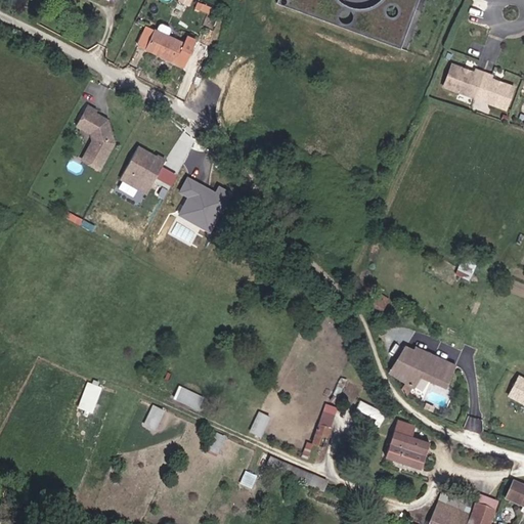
[(277,0),(276,5),(398,48),(415,0),(277,0)]
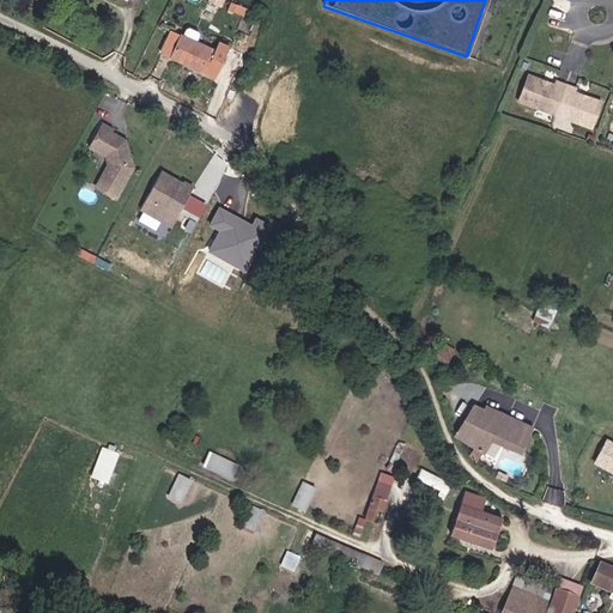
[(195,46),(198,38),(198,36),(188,31),(186,32),(182,40),(195,46)]
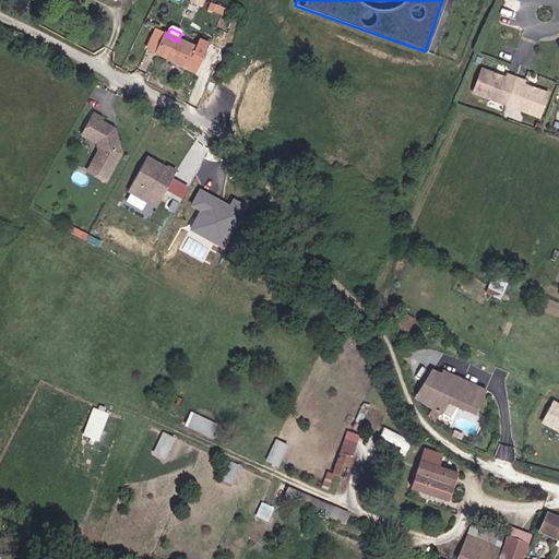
[(166,36),(155,31),(145,52),(187,71),(195,50),(178,42),(166,36)]
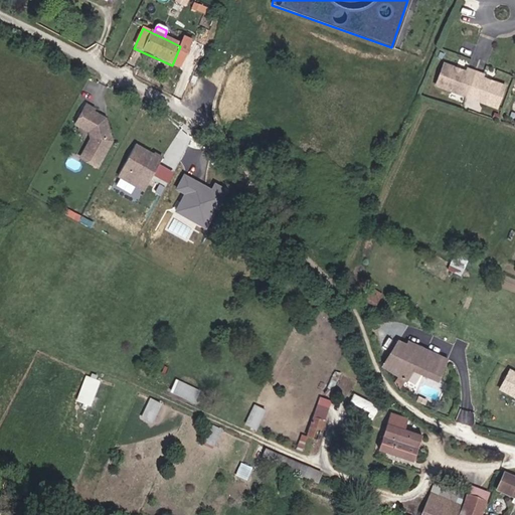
[(499,112),(506,91),(484,82),(485,79),(469,74),(468,77),(446,69),(439,91),(499,112)]
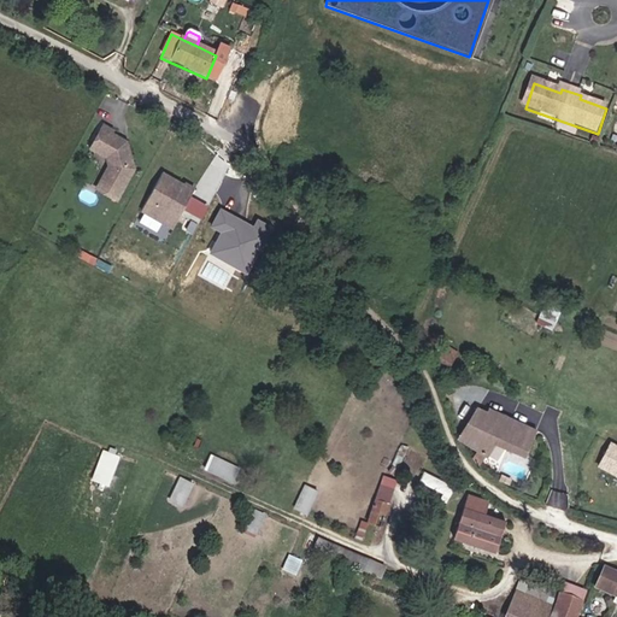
[(124,199),(141,168),(134,141),(131,142),(128,140),(128,137),(119,133),(121,129),(112,124),(103,141),(118,150),(115,157),(117,164),(104,187),(124,199)]
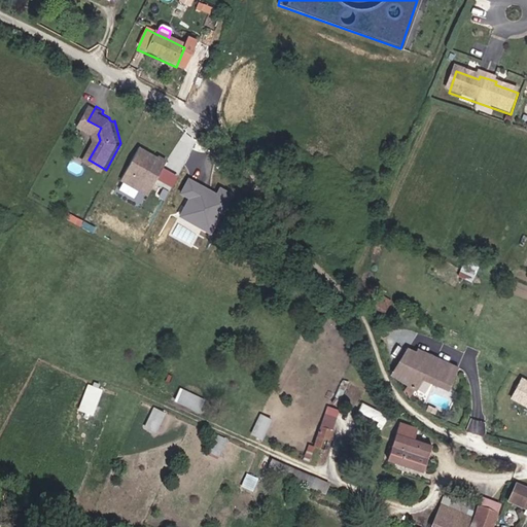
[(101,128),(88,120),(84,126),(98,134),(101,128)]
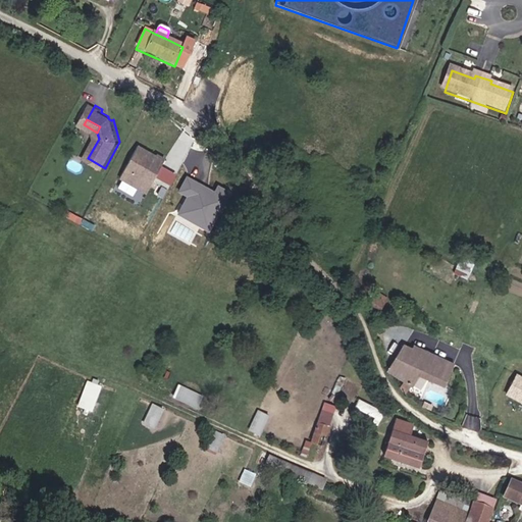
[(159,174),(161,171),(163,172),(170,160),(162,155),(161,156),(144,146),(125,177),(146,189),(150,183),(156,186),(161,175),(159,174)]
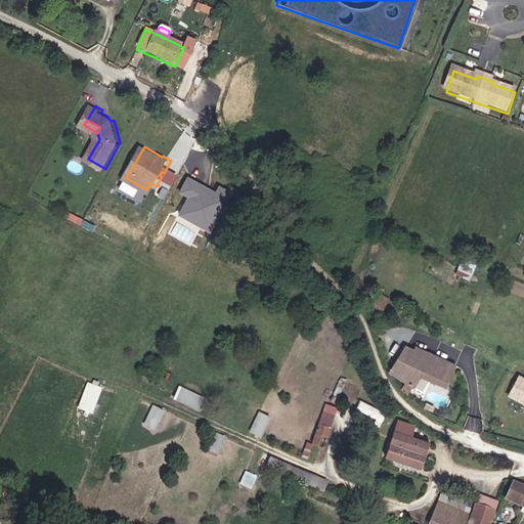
[(177,214),(211,232),(231,195),(217,188),(216,191),(188,176),(179,192),(186,197),(177,214)]
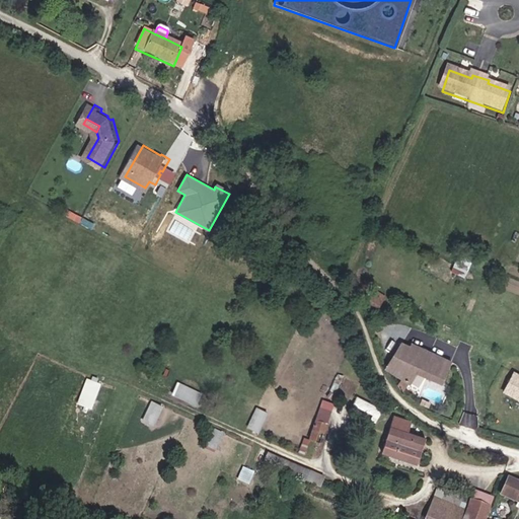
[(151,192),(155,184),(149,181),(145,188),(151,192)]
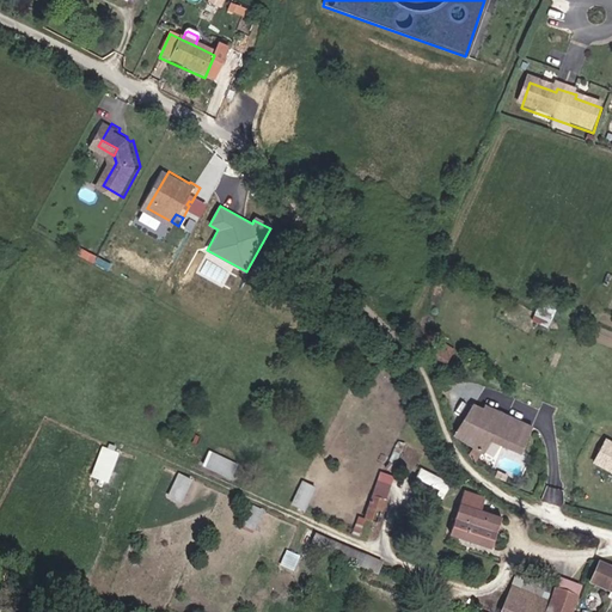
[(537,318),(534,323),(549,329),(551,324),(558,304),(544,298),(537,318)]
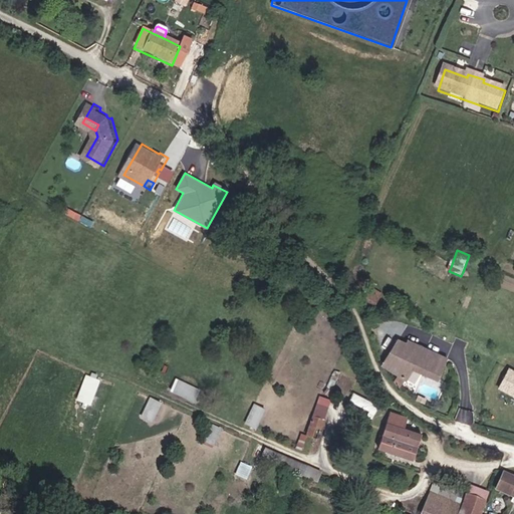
[(367,298),(376,302),(382,295),(383,293),(373,288),(372,291),(367,298)]
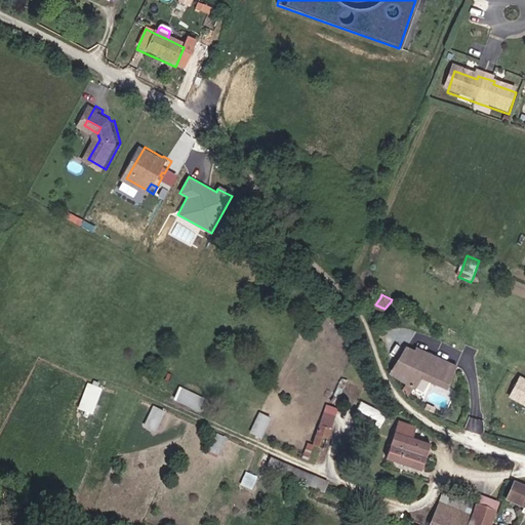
[(385,309),(375,305),(373,308),(381,314),(385,309)]
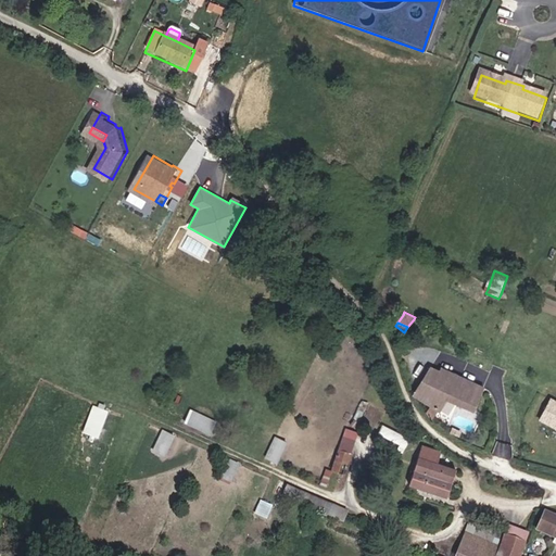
[(428,411),(436,417),(450,399),(475,409),(483,389),(428,363),(414,386),(418,388),(414,394),(431,406),(428,411)]
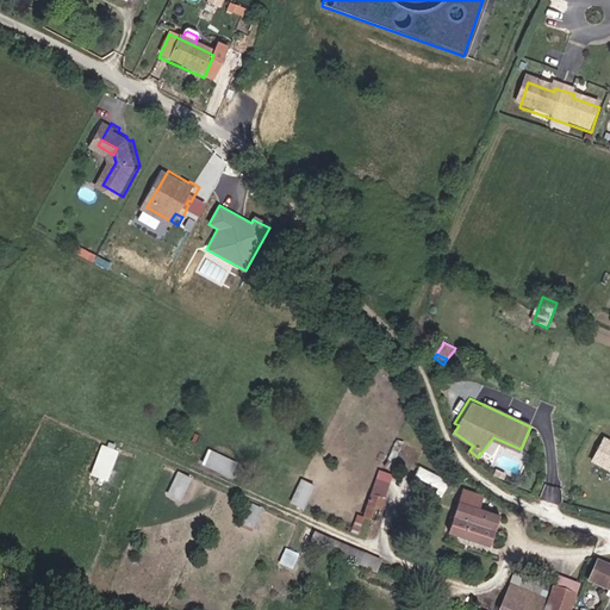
[(609,437),(604,435),(589,461),(609,472),(609,437)]
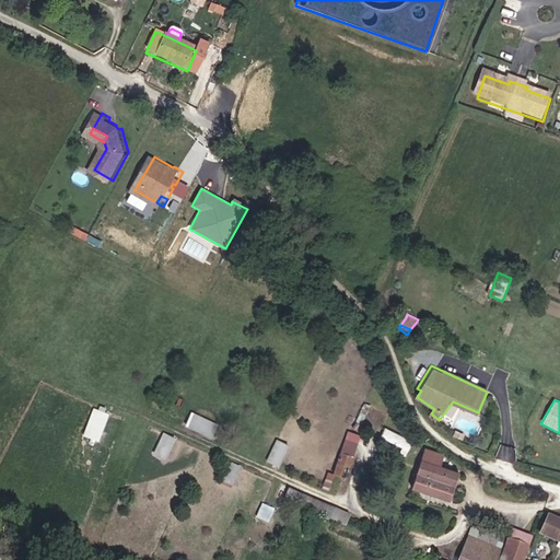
[(112,413),(96,408),(85,436),(101,442),(112,413)]
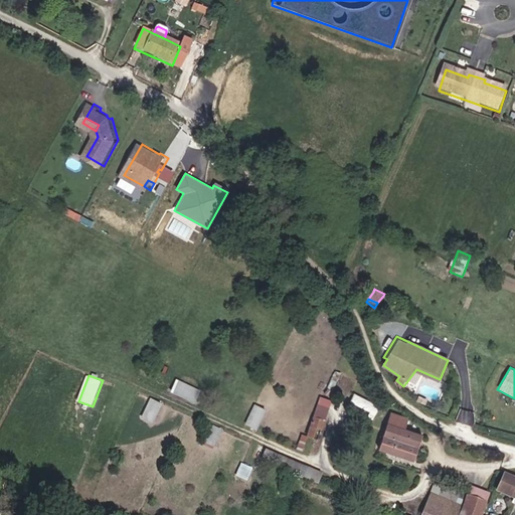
[(202,390),(180,379),(174,392),(197,403),(202,390)]
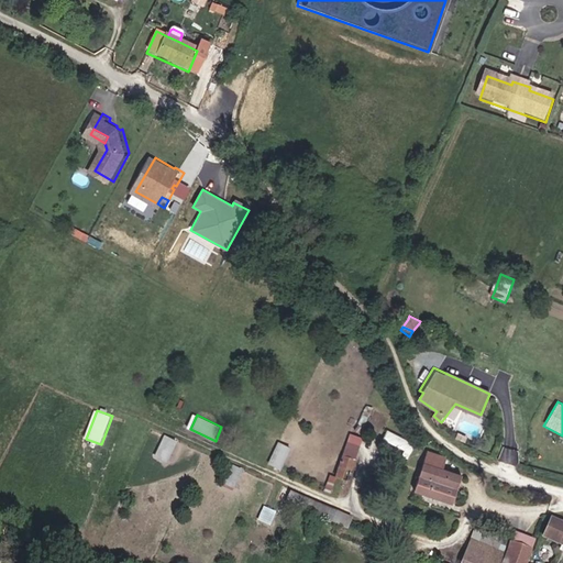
[(411,453),(417,444),(389,430),(384,439),(411,453)]
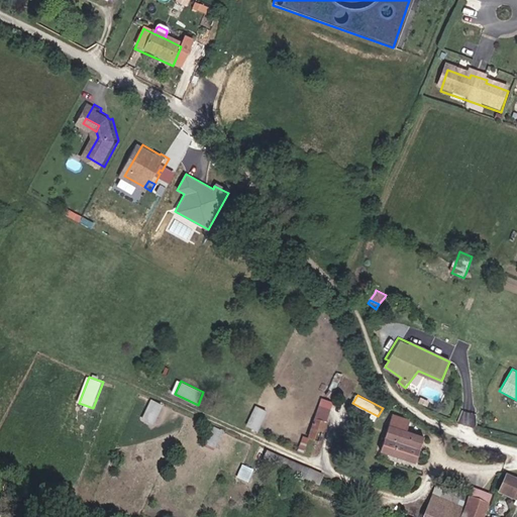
[(165,405),(152,399),(143,420),(156,424),(165,405)]
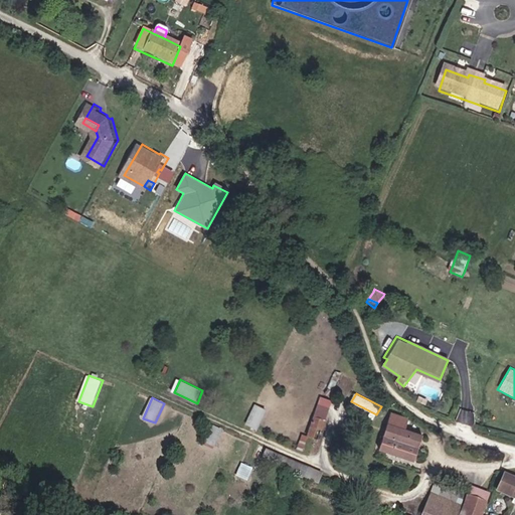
[(269,410),(256,404),(246,423),(259,430),(269,410)]
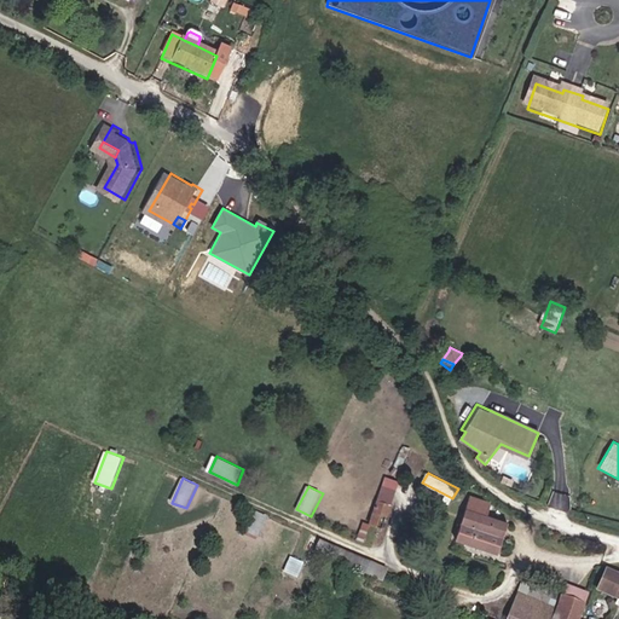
[(491,504),(470,496),(455,538),(497,554),(508,522),(489,515),(491,504)]
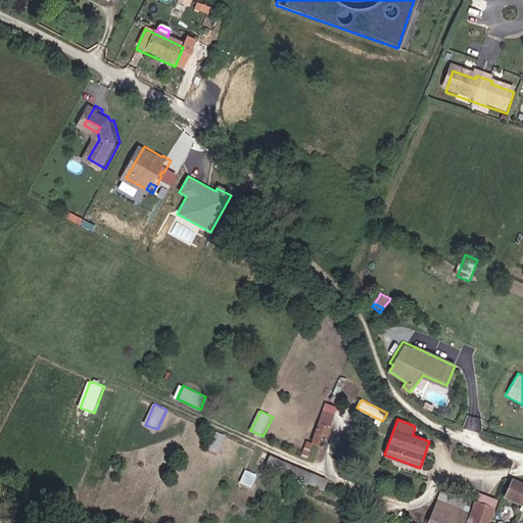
[(333,427),(322,423),(314,443),(321,445),(324,435),(330,437),(333,427)]
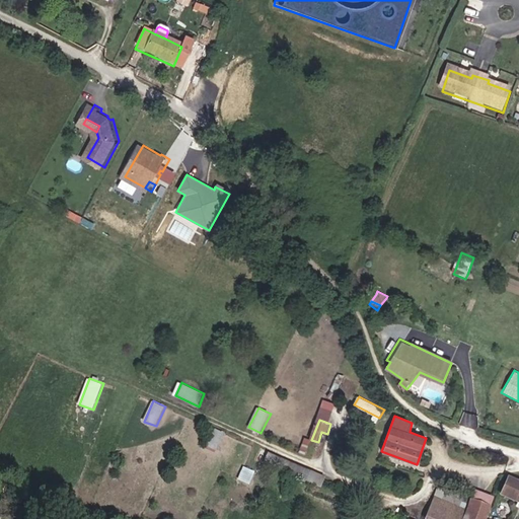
[(225,432),(214,427),(204,449),(216,454),(225,432)]
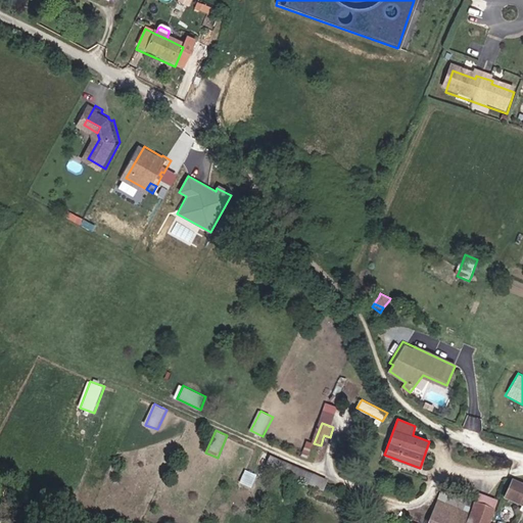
[(314,446),(307,444),(303,456),(310,458),(314,446)]
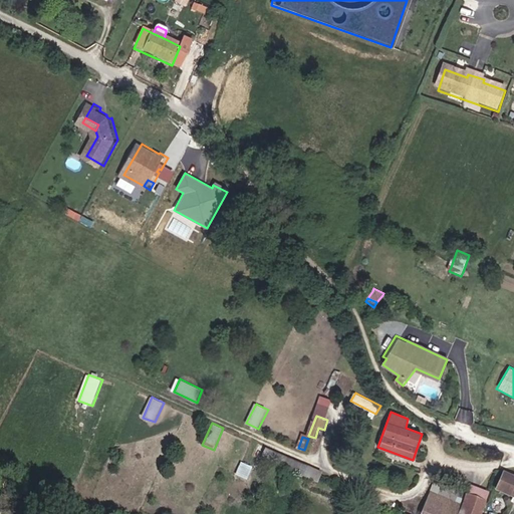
[(308,466),(267,448),(262,458),(304,476),(308,466)]
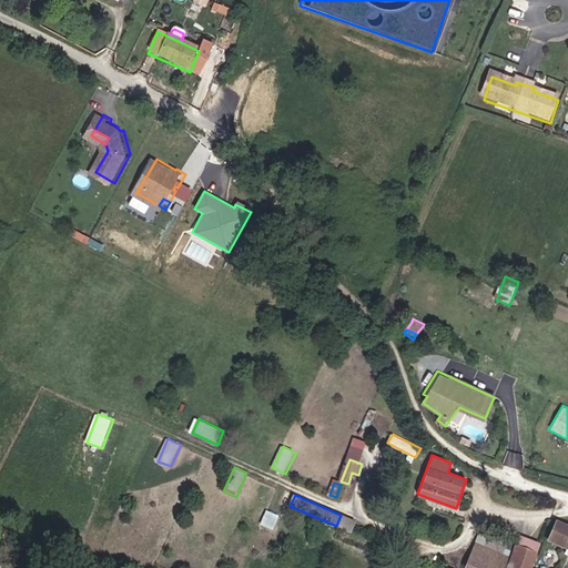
[(281,516),(269,510),(262,526),(275,530),(281,516)]
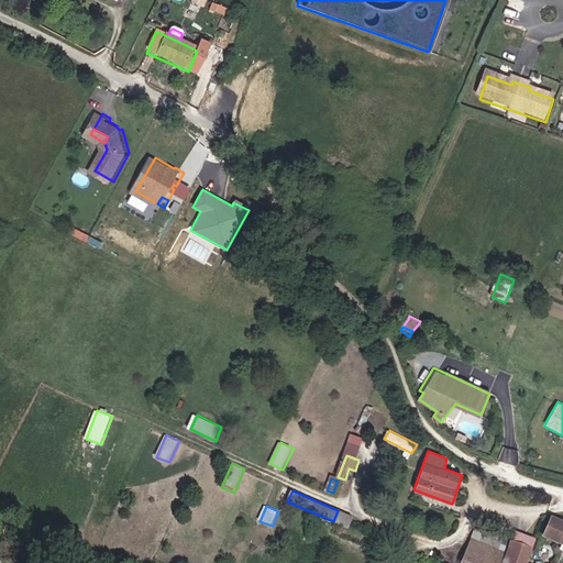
[(562,521),(552,518),(544,536),(562,543),(562,521)]
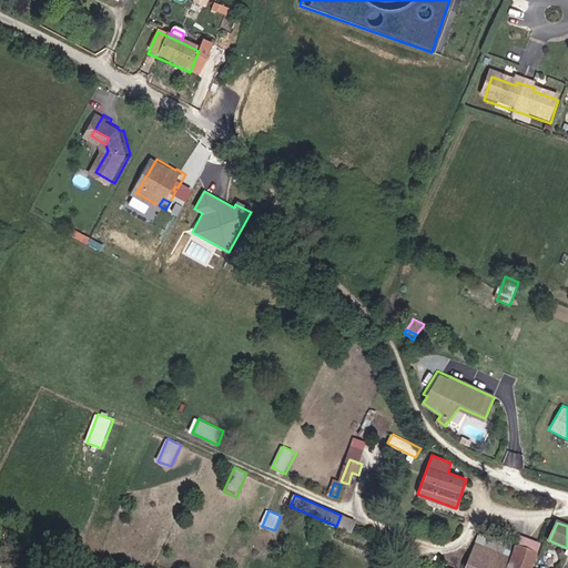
[(505,567),(514,547),(478,533),(462,567),(486,567),(489,564),(499,567),(505,567)]
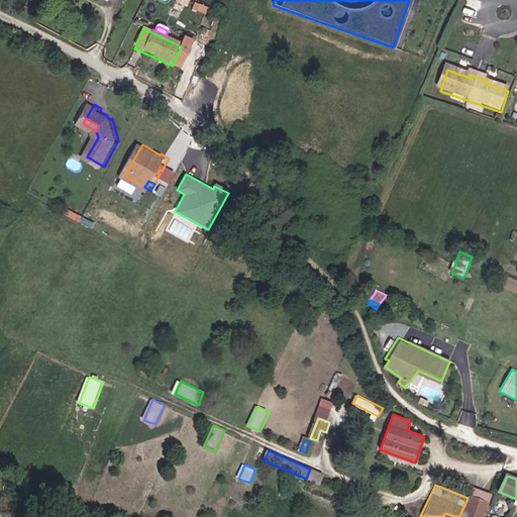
[(481,516),(491,495),(472,488),(468,498),(459,516),(481,516)]
